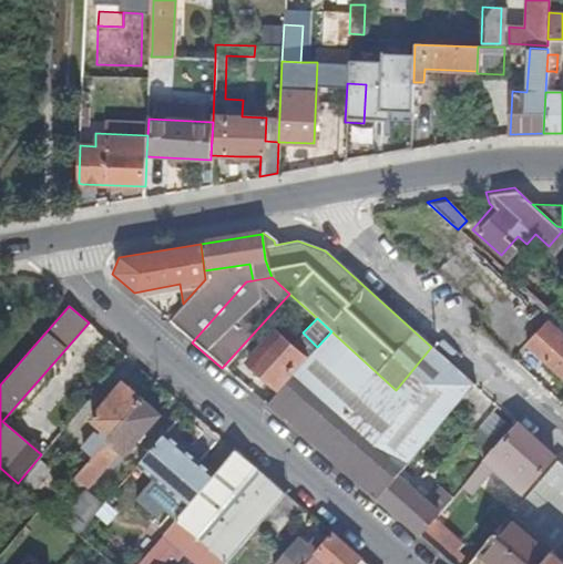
[(562,337),(544,320),(524,342),(562,377),(562,337)]
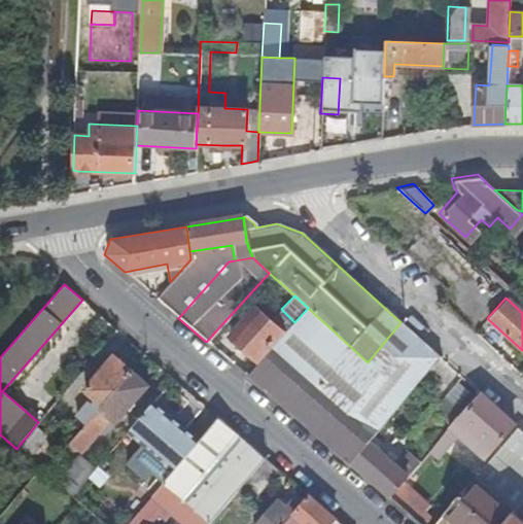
[(243,320),(229,337),(258,362),(284,334),(270,321),(254,307),(243,320)]
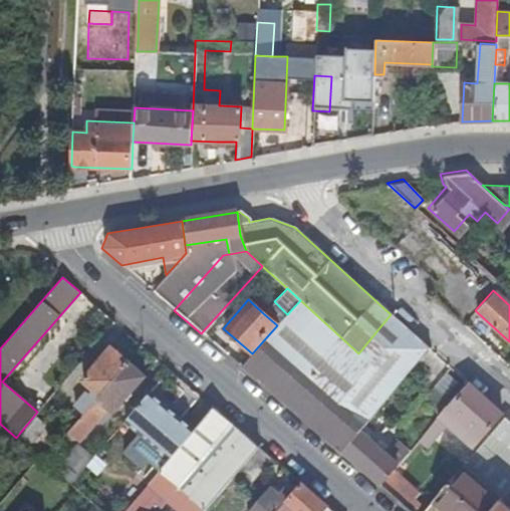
[(277,325),(252,353),(240,366),(302,420),(358,353),(300,300),(287,314),(277,325)]
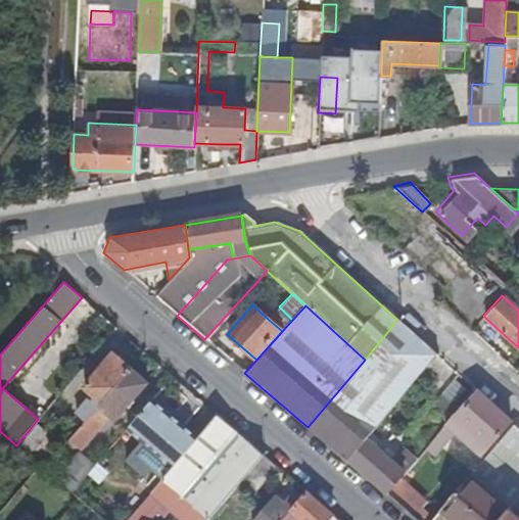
[(292,320),(279,306),(268,319),(282,331),(292,320)]
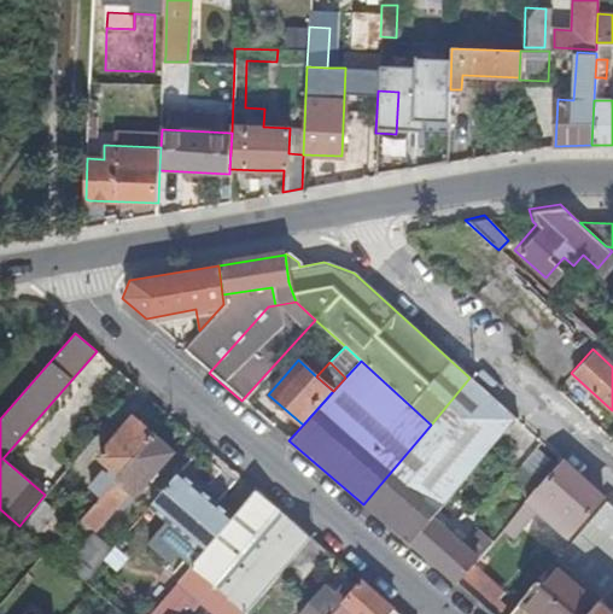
[(435,514),(514,419),(470,378),(431,425),(363,504),(408,544),(435,514)]
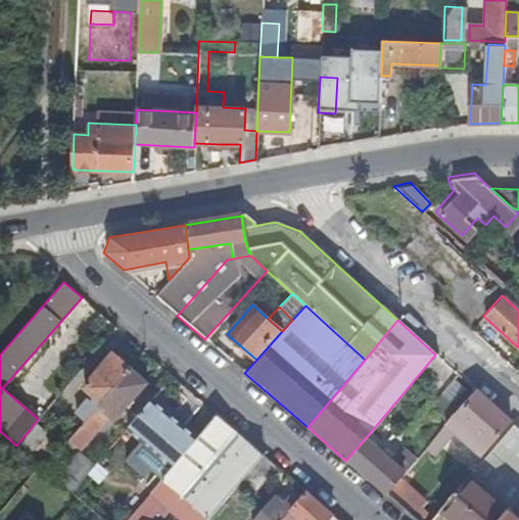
[(87,418),(130,367),(111,352),(102,364),(90,378),(83,386),(94,396),(91,402),(87,398),(75,414),(83,422),(87,418)]
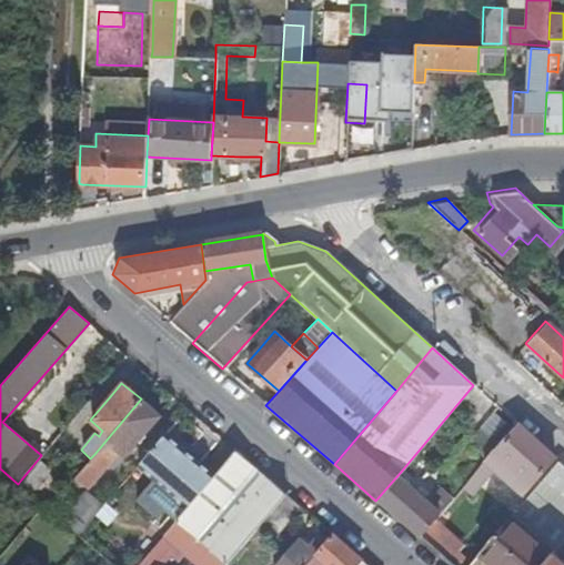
[(98,411),(111,395),(106,391),(92,406),(98,411)]
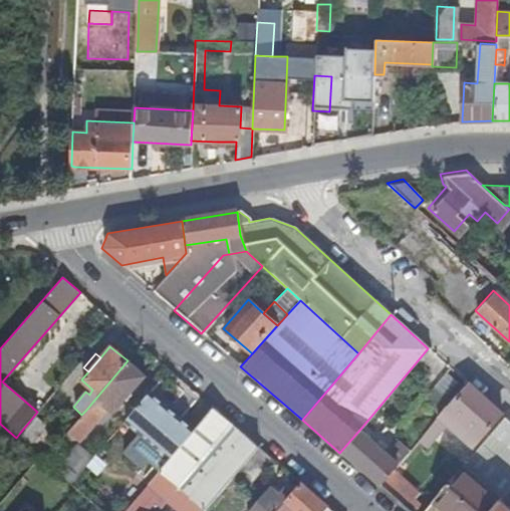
[(128,360),(85,411),(81,415),(67,432),(79,443),(108,408),(113,412),(119,405),(122,408),(134,397),(130,394),(145,375),(128,360)]
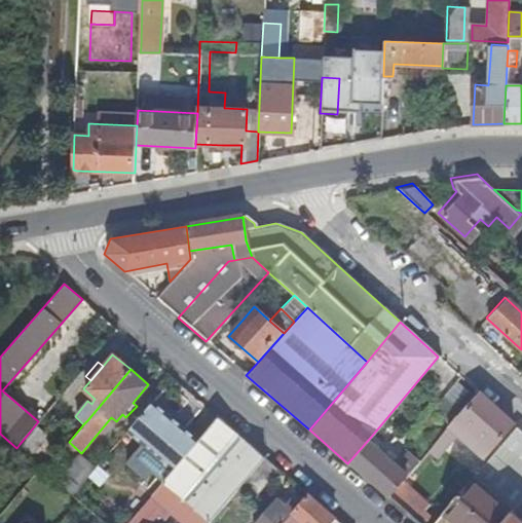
[(481,457),(511,423),(479,394),(458,417),(455,415),(426,449),(435,456),(454,433),(481,457)]
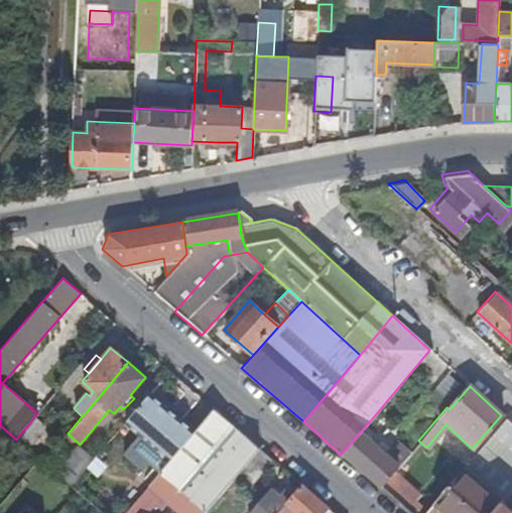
[(125,422),(170,461),(196,431),(150,392),(125,422)]
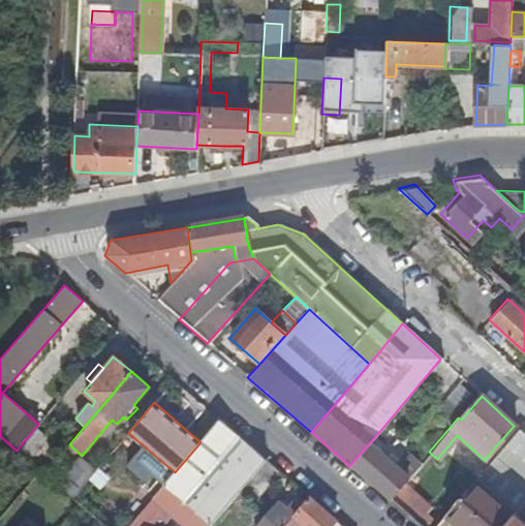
[(265,460),(219,421),(201,442),(175,472),(165,483),(185,499),(196,508),(212,522),(245,484),(265,460)]
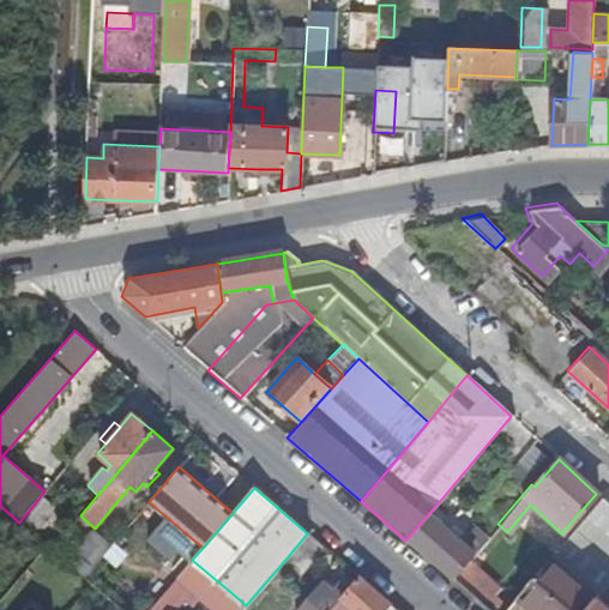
[(43,496),(23,520),(35,530),(55,507),(43,496)]
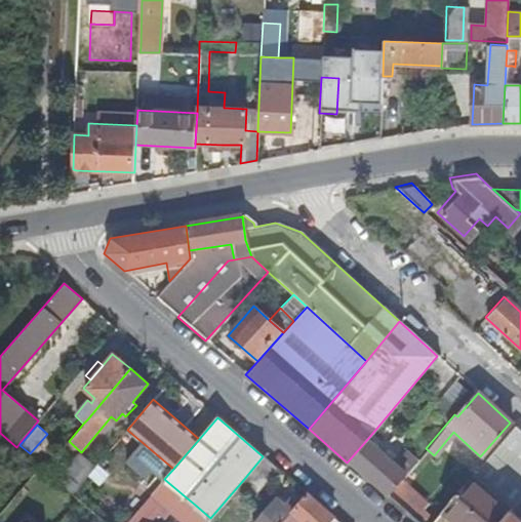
[(508,512),(520,496),(520,432),(515,427),(468,480),(507,514),(508,512)]
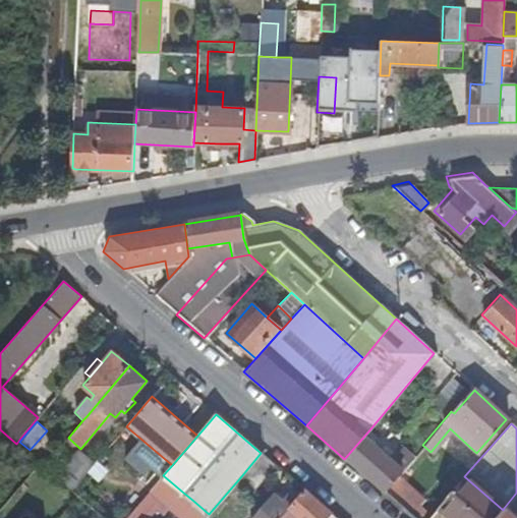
[(372,439),(366,434),(344,459),(383,492),(394,479),(411,458),(400,448),(390,460),(386,464),(365,447),(368,443),(372,439)]
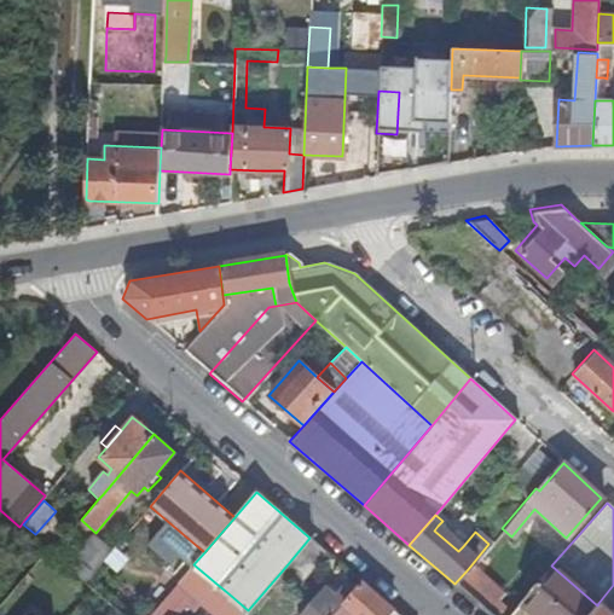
[(463,546),(438,526),(434,531),(458,551),(463,546)]
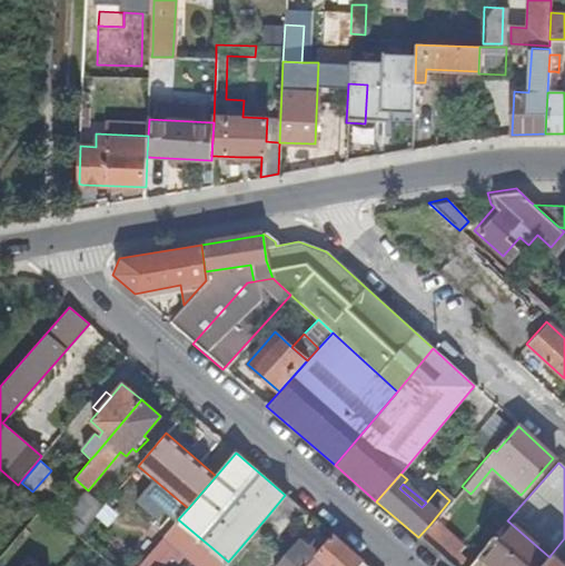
[(88,490),(61,522),(78,535),(105,504),(88,490)]
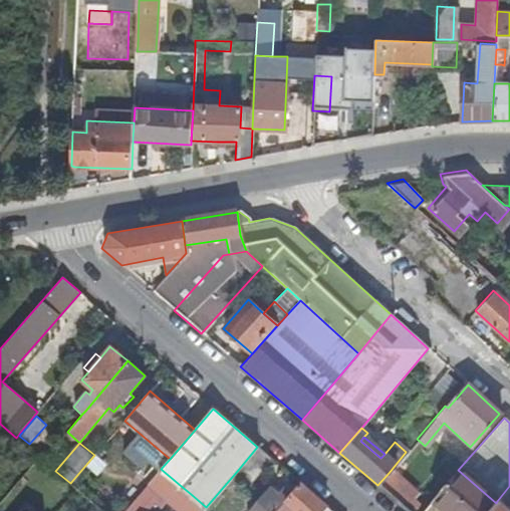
[(251,481),(270,458),(257,447),(238,470),(251,481)]
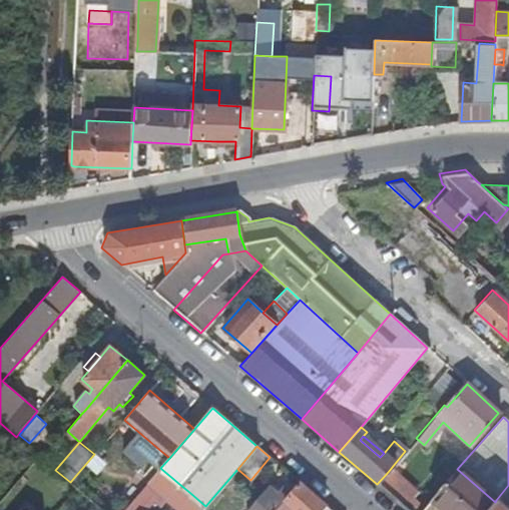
[(179,484),(160,468),(147,483),(166,499),(179,484)]
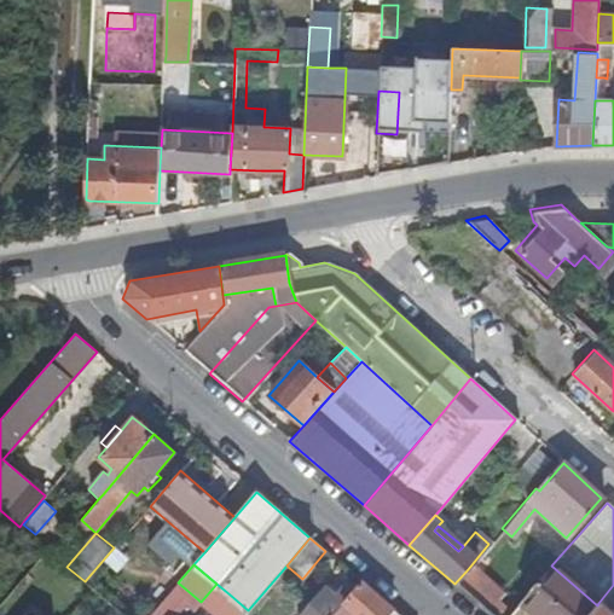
[(551,566),(521,602),(534,614),(589,614),(597,605),(551,566)]
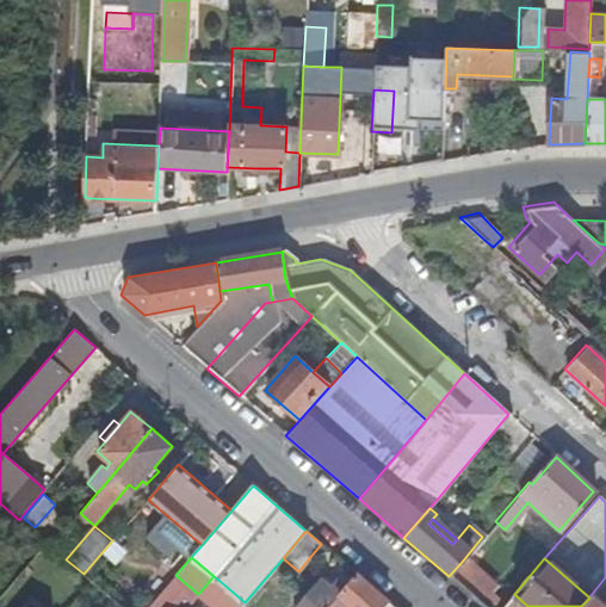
[(449,576),(467,590),(480,576),(462,562),(449,576)]
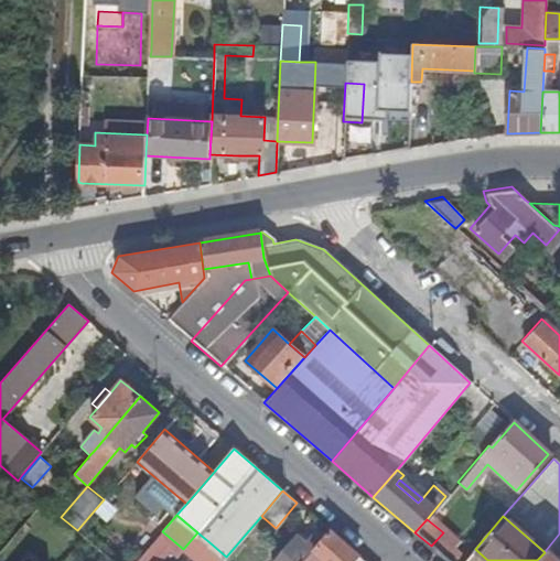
[(364,560),(359,557),(330,530),(319,542),(302,560),(364,560)]
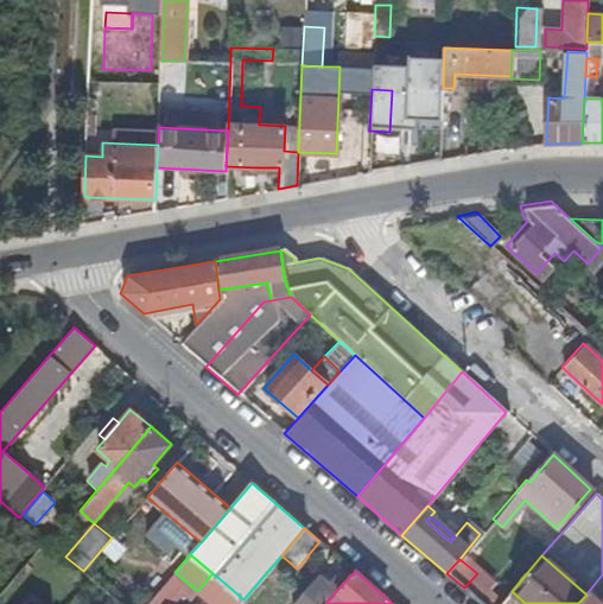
[(490,585),(477,573),(464,587),(478,599),(487,590),(490,585)]
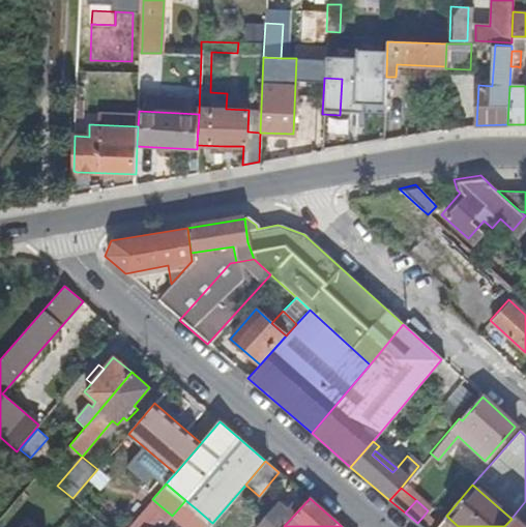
[(284,526),(299,509),(291,502),(286,508),(280,503),(258,526),(284,526)]
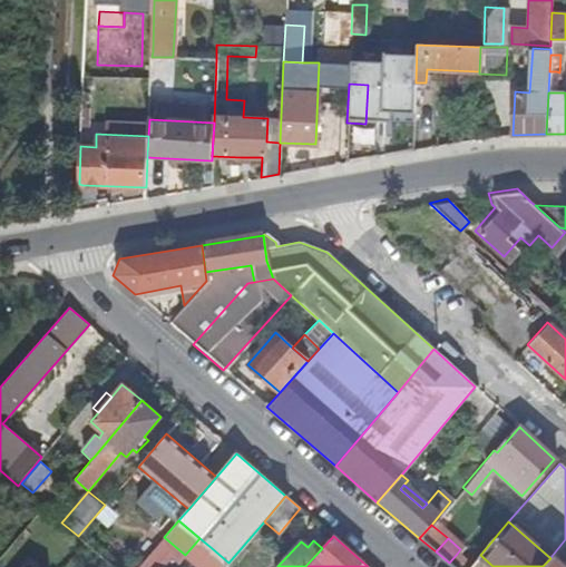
[(197,566),(198,566),(225,566),(228,563),(212,548),(197,566)]
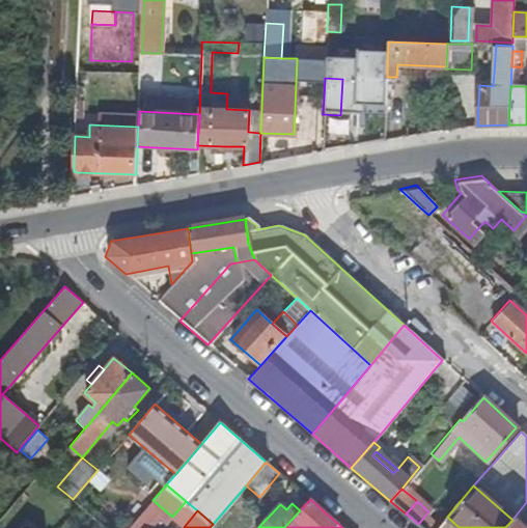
[(427,527),(433,522),(425,516),(418,524),(422,527),(427,527)]
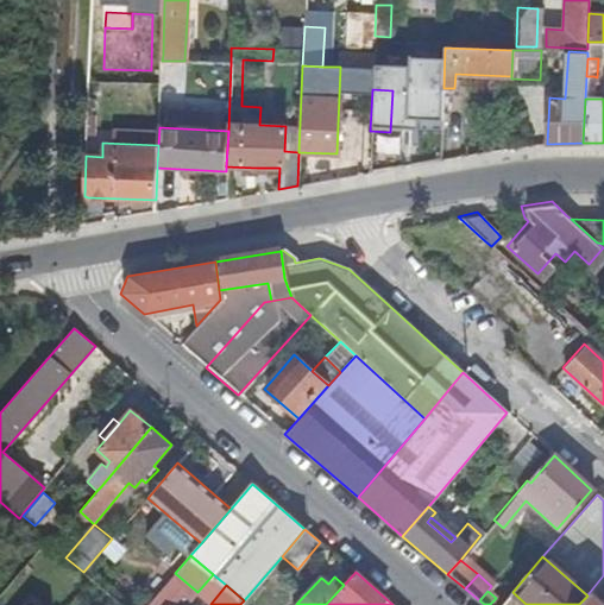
[(602,604),(589,593),(587,596),(579,604),(602,604)]
